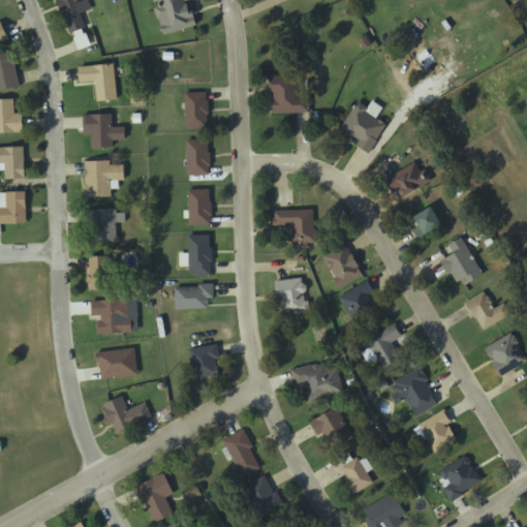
[(80,12),(92,8),(89,0),(81,0),(78,1),(76,0),(57,0),(68,33),(85,28),(80,12)]
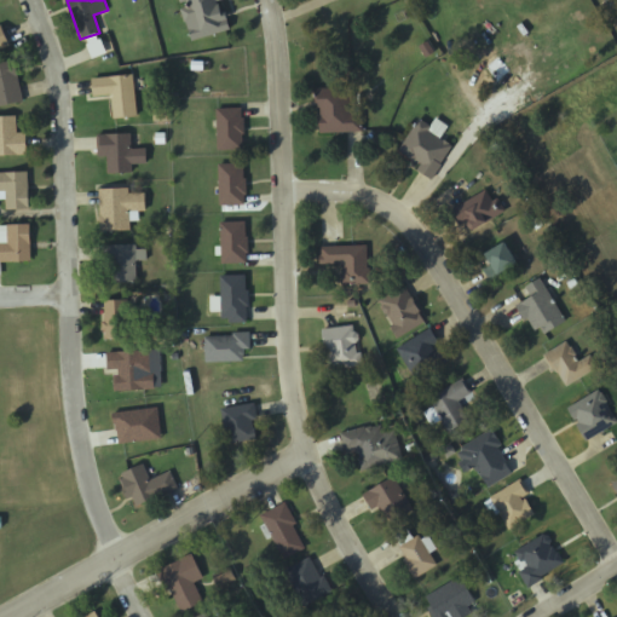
[(179,0),(188,40),(229,32),(223,0),(225,0),(179,0)]
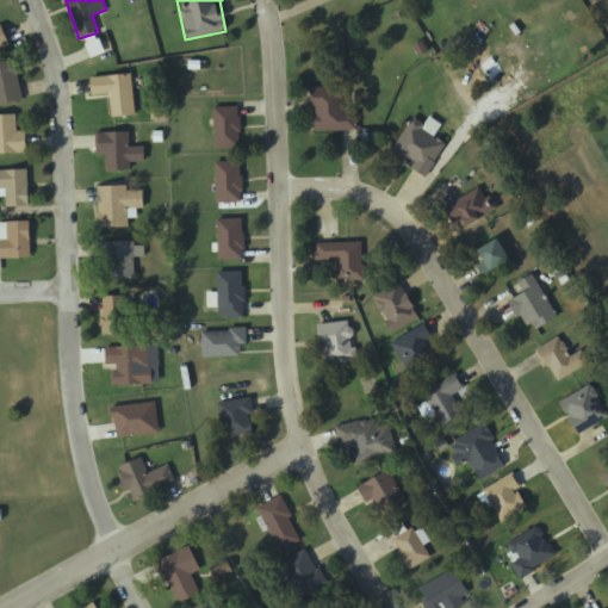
[(0,104),(23,99),(13,59),(0,62),(0,104)]
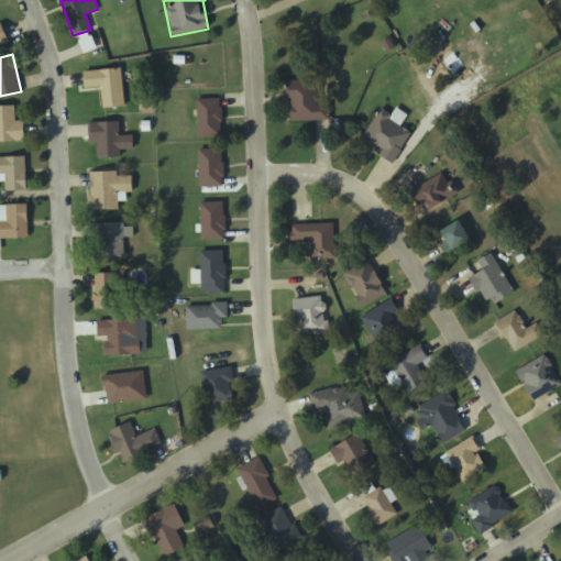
[(102,108),(123,107),(120,68),(83,70),(84,87),(101,86),(102,108)]
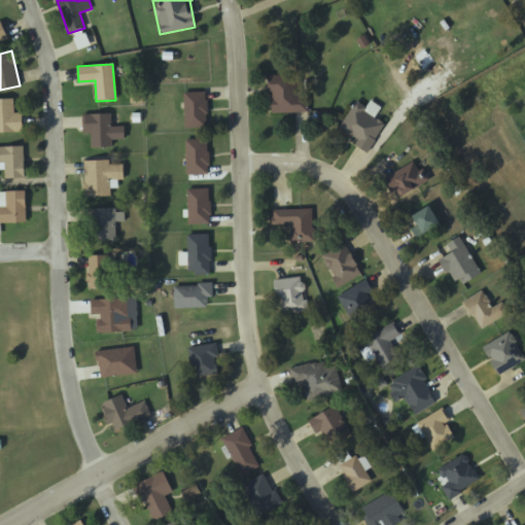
[(271,112),(307,112),(307,97),(296,97),(296,75),(270,75),(271,112)]
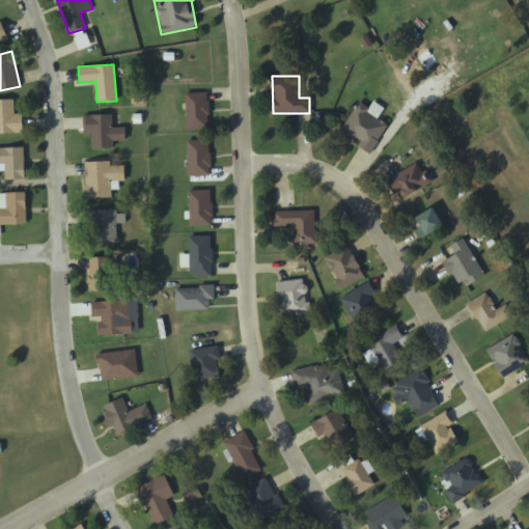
[(207,128),(207,92),(185,92),(185,128),(207,128)]
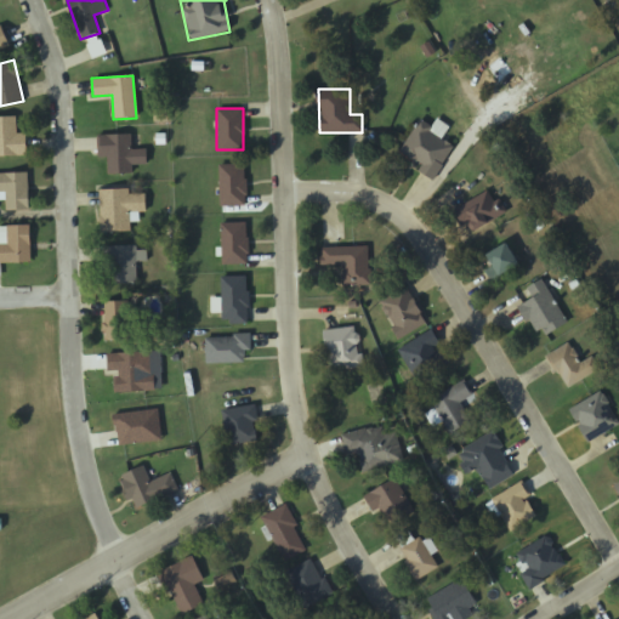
[(0,154),(26,155),(26,132),(16,132),(16,117),(0,115),(0,154)]
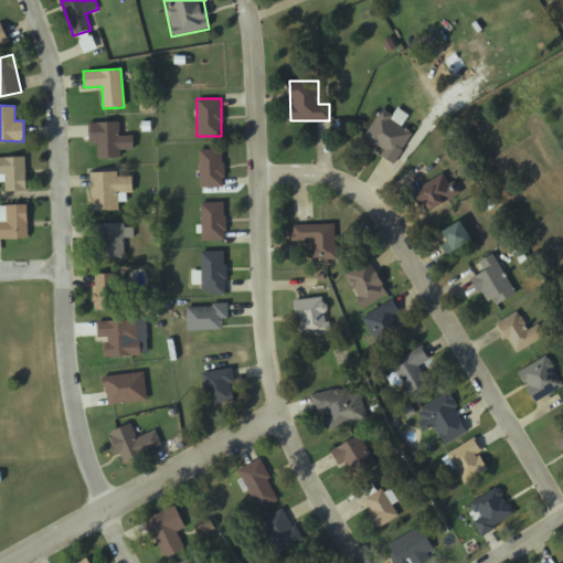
[(394,162),(411,131),(401,126),(407,115),(395,108),(392,115),(380,108),(362,138),(382,149),(379,153),(394,162)]
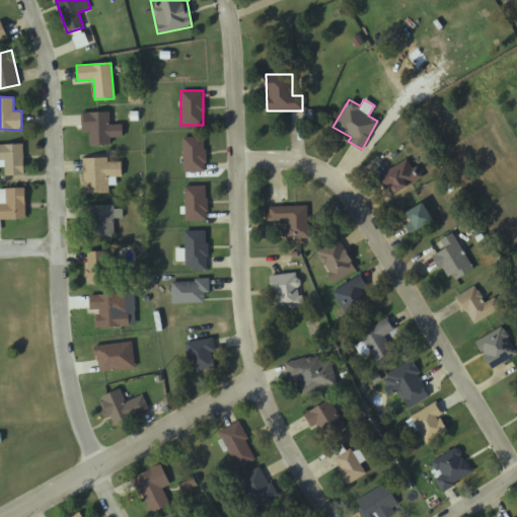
[(81,113),(82,131),(89,131),(89,145),(112,145),(112,138),(122,138),(121,124),(108,125),(108,112),(81,113)]
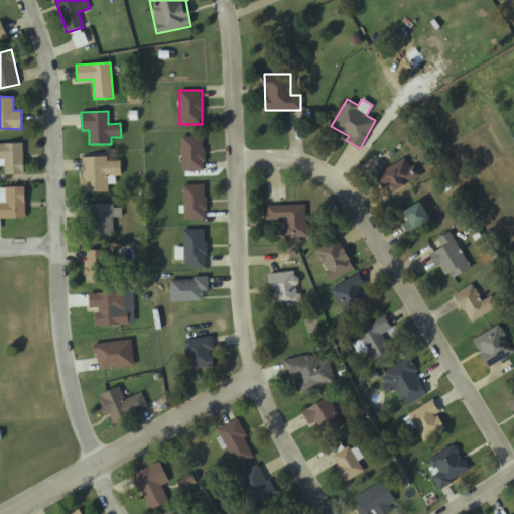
[(181,170),(204,170),(204,136),(181,136),(181,170)]
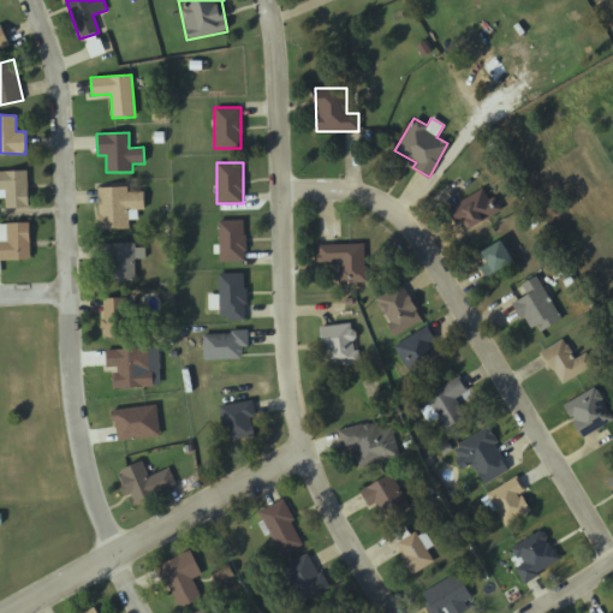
[(0,203),(5,203),(5,208),(28,208),(27,171),(0,171),(0,203)]
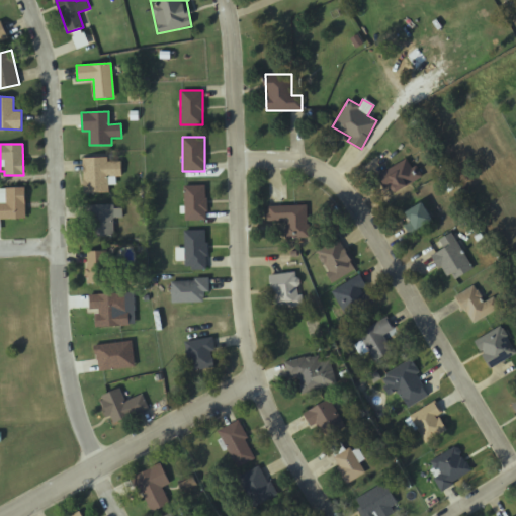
[(108,194),(108,176),(120,176),(120,157),(82,158),(83,194),(108,194)]
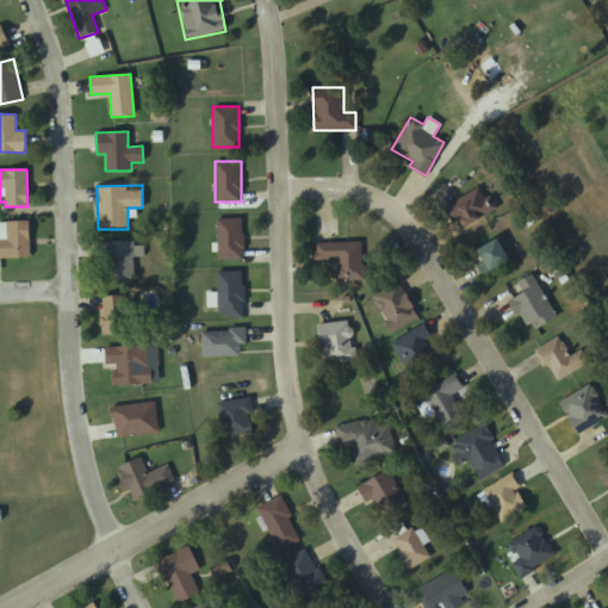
[(452,222),(459,218),(464,227),(492,210),(478,185),(442,206),(452,222)]
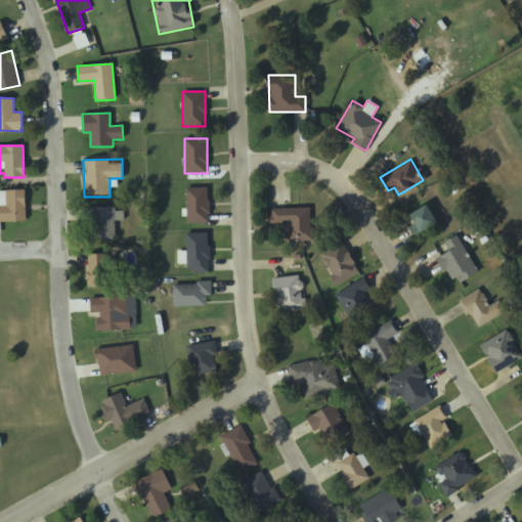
[(208,222),(208,187),(185,187),(186,223),(208,222)]
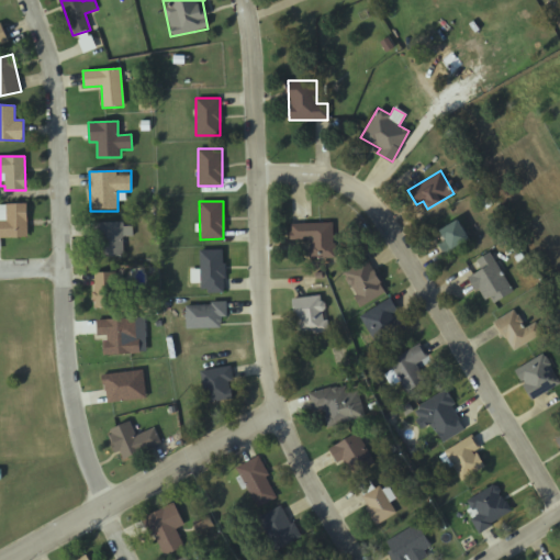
[(0,237),(26,237),(26,203),(0,202),(0,237)]
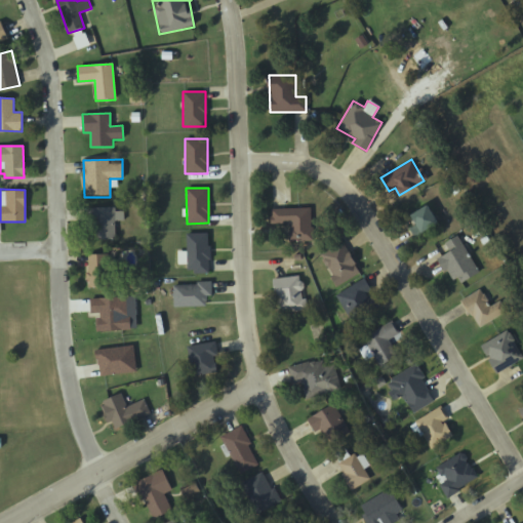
[(415,225),(409,227),(414,238),(439,226),(429,205),(410,213),(415,225)]
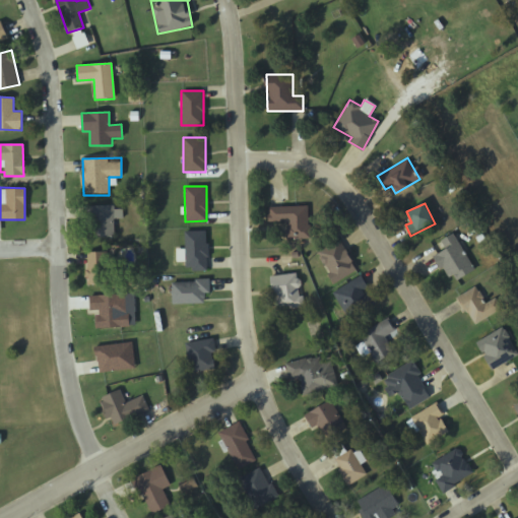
[(113,205),(85,205),(85,222),(93,222),(93,237),(113,237),(113,205)]
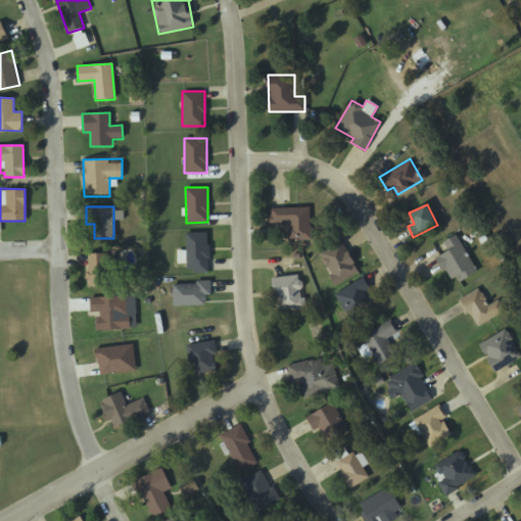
[(311,240),(310,207),(270,208),(270,224),(288,224),(288,240),(311,240)]
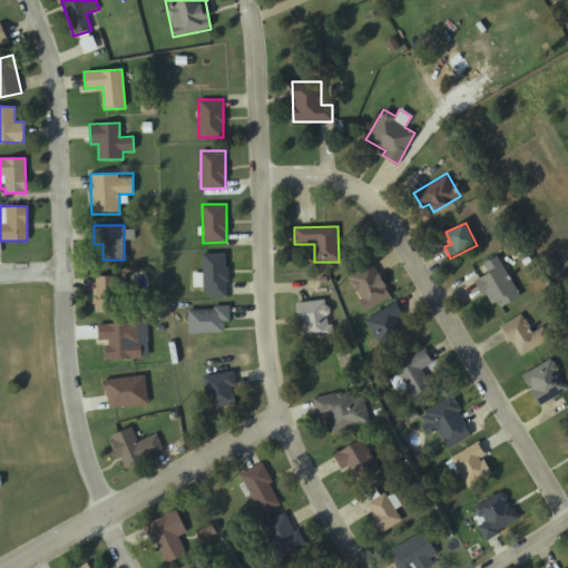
[(226,254),(203,254),(203,297),(226,297),(226,254)]
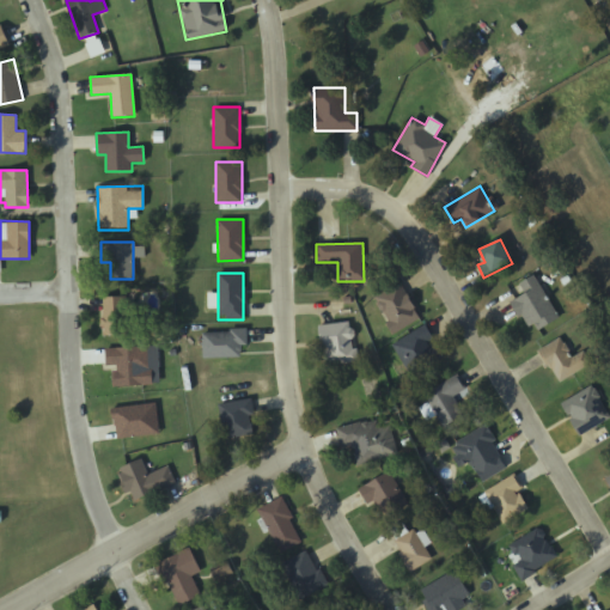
[(506,291),(529,333),(556,317),(534,275),(506,291)]
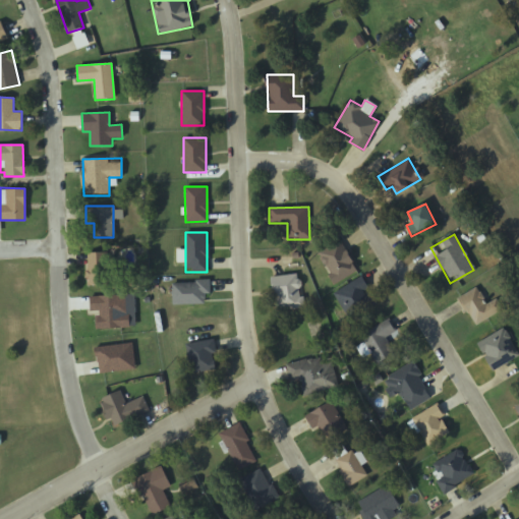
[(316,253),(334,284),(357,271),(340,240),(316,253)]
